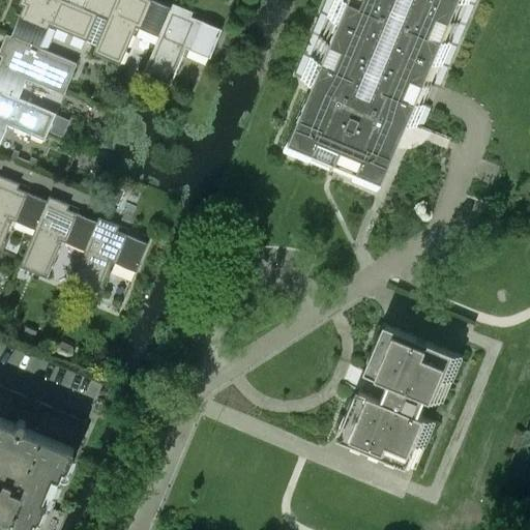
[(64,0),(20,0),(19,3),(23,5),(10,35),(39,47),(49,24),(86,40),(96,13),(83,8),(69,2),(64,0)]
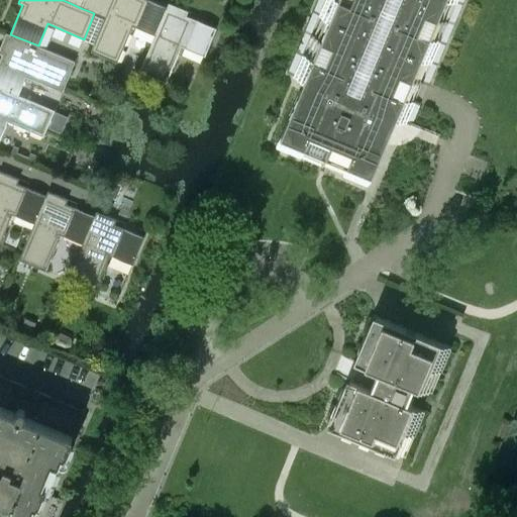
[(94,13),(99,0),(84,0),(81,8),(94,13)]
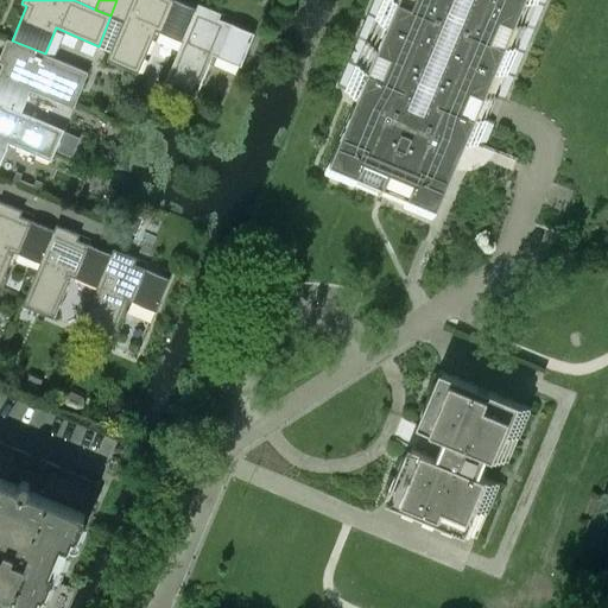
[(182,40),(196,8),(176,0),(131,0),(122,20),(107,59),(138,73),(156,30),(182,40)]
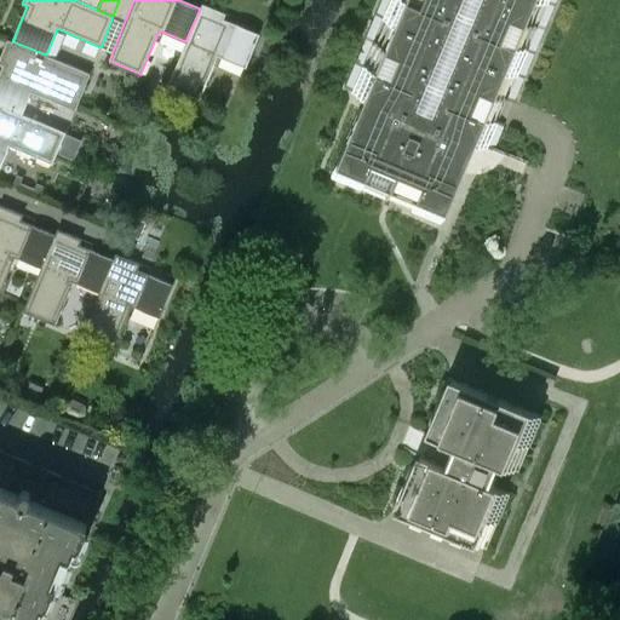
[(125,21),(133,0),(119,0),(113,16),(125,21)]
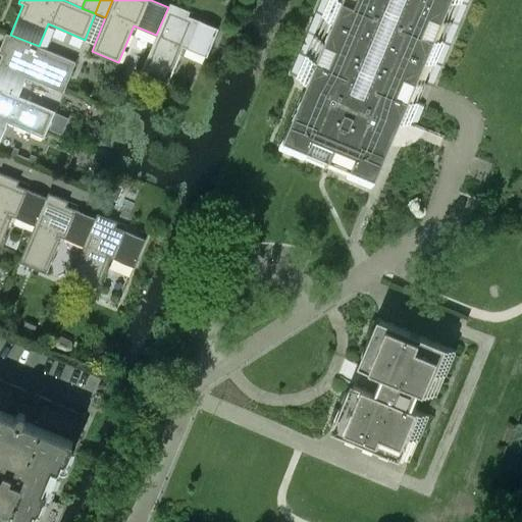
[(435,77),(468,0),(320,0),(291,74),(318,86),(314,96),(302,91),(278,147),(371,186),(395,129),(386,126),(390,116),(415,126),(424,104),(418,102),(426,83),(432,86),(435,77)]
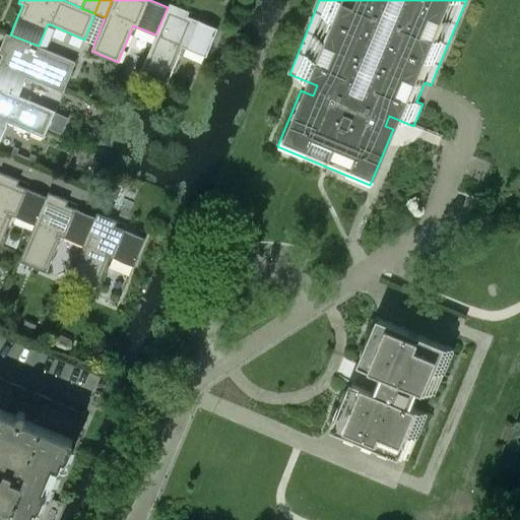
[(205,56),(217,27),(187,15),(189,11),(176,5),(175,10),(168,7),(155,35),(140,71),(167,82),(182,46),(205,56)]
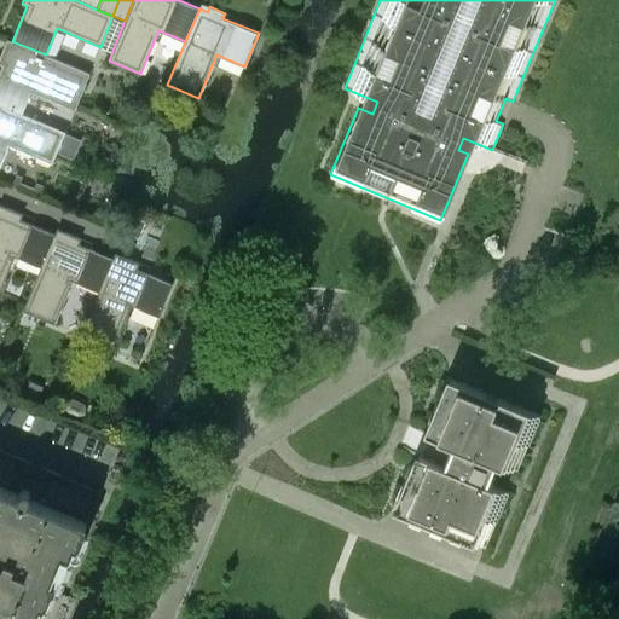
[(76,105),(90,73),(46,55),(12,41),(9,50),(4,47),(0,55),(0,63),(3,64),(0,70),(0,104),(22,114),(33,87),(76,105)]
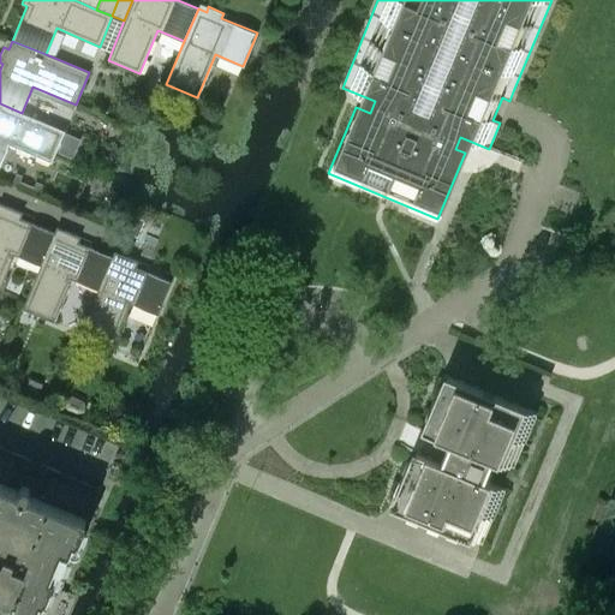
[(52,162),(64,131),(22,113),(0,103),(0,162),(9,144),(52,162)]
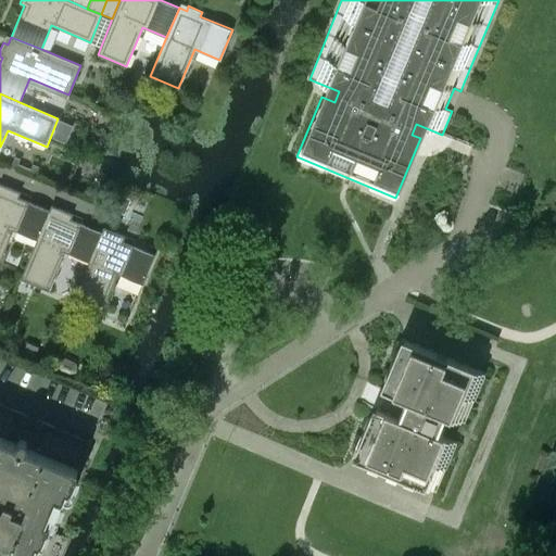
[(15,156),(11,167),(34,177),(39,166),(33,164),(30,168),(17,164),(20,159),(15,156)]
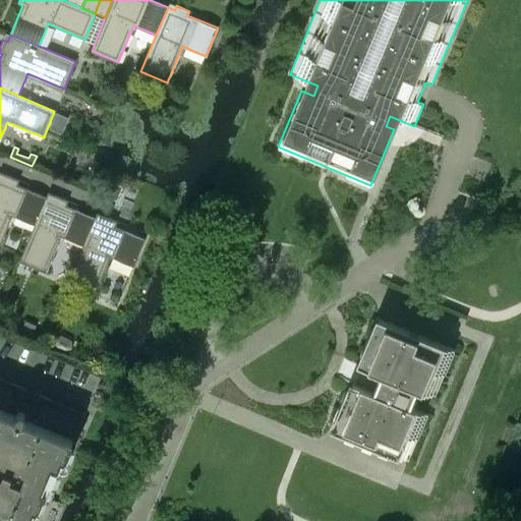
[(0,242),(11,216),(34,225),(46,196),(16,184),(18,180),(6,175),(4,179),(0,177),(0,242)]
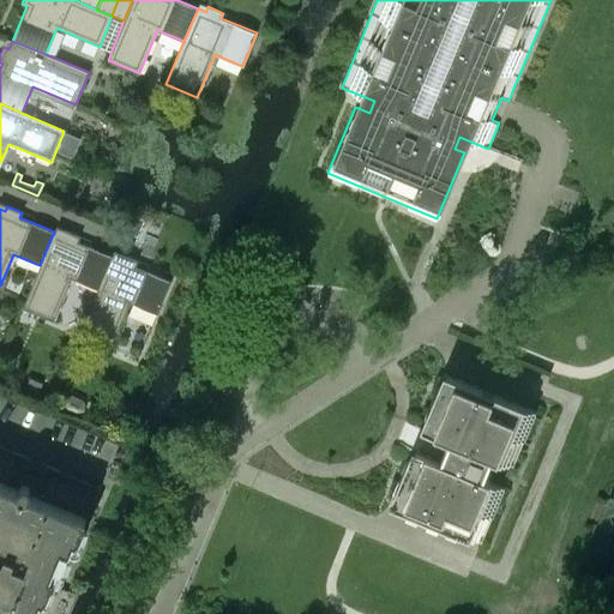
[(97,289),(112,256),(77,241),(79,236),(65,230),(62,235),(54,232),(40,265),(22,308),(53,321),(71,278),(97,289)]
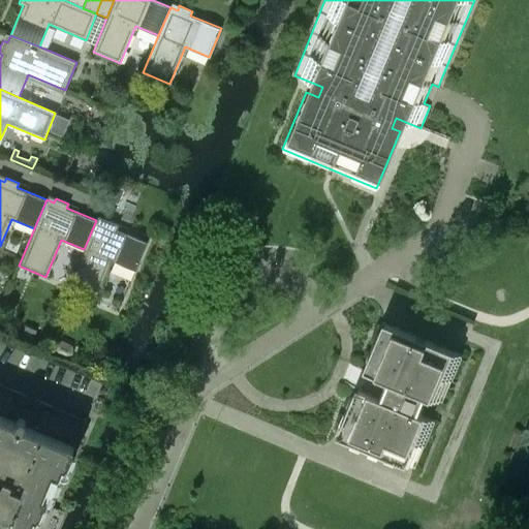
[(135,271),(147,242),(117,229),(118,224),(105,219),(103,223),(96,220),(84,249),(68,286),(95,298),(112,260),(135,271)]
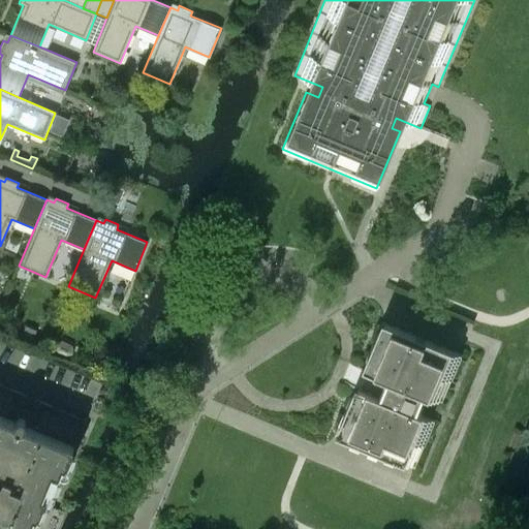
[(441,403),(462,354),(381,321),(362,368),(362,369),(372,373),(365,390),(354,385),(335,434),(414,467),(434,419),(415,411),(423,395),(441,403)]
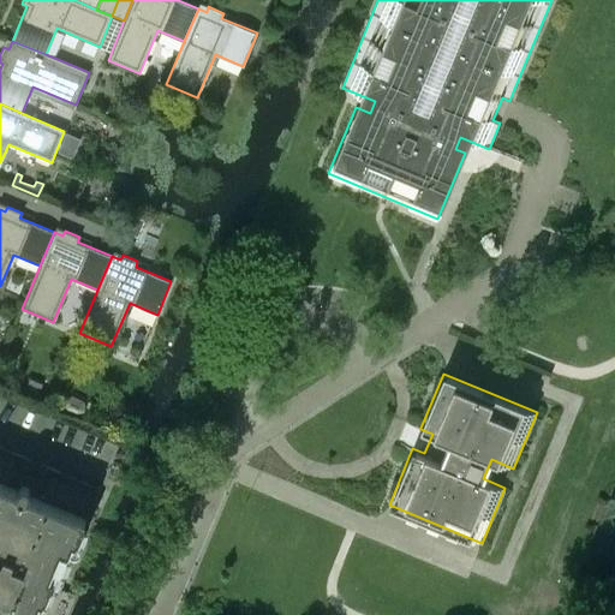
[(30,378),(25,392),(37,396),(42,383),(30,378)]
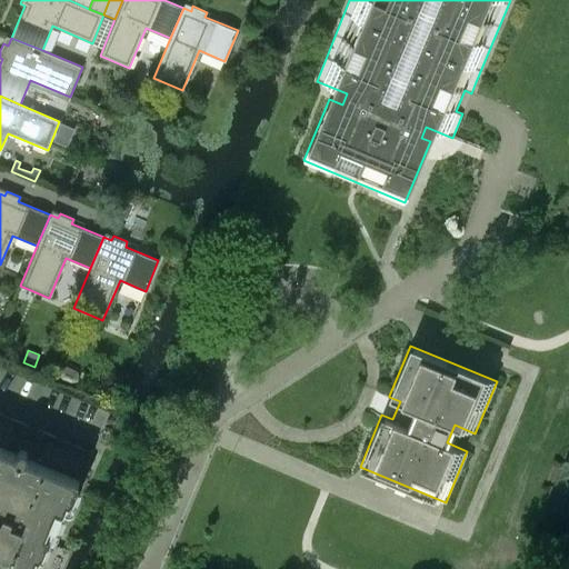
[(42,552),(47,541),(46,540),(52,526),(56,527),(57,525),(58,525),(62,513),(61,513),(67,499),(70,500),(72,497),(73,498),(78,487),(77,486),(91,451),(53,436),(43,458),(30,452),(32,447),(20,442),(18,448),(12,446),(15,440),(6,436),(13,419),(0,412),(0,568),(31,568),(32,568),(31,568),(37,553),(40,555),(41,551),(42,552)]
